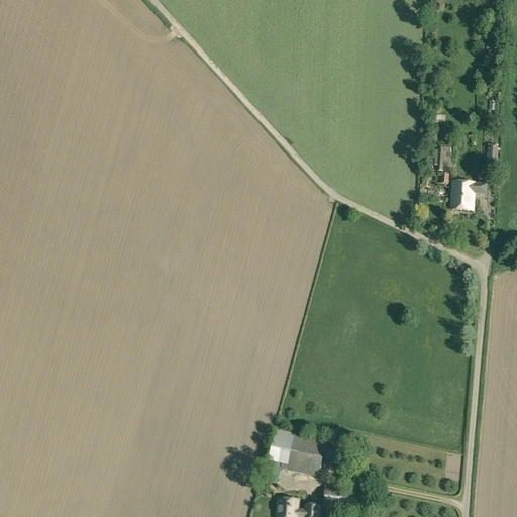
[(451,152),(451,146),(439,145),(438,149),(435,149),(434,166),(437,166),(437,171),(443,172),(444,152),(451,152)]
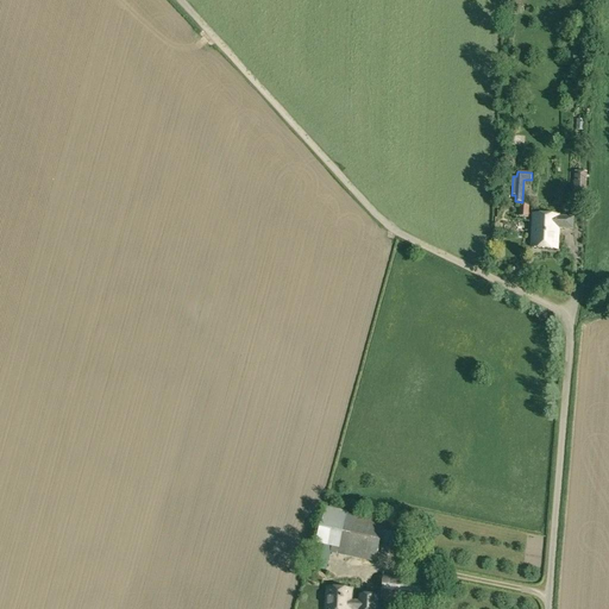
[(573,198),(586,199),(588,173),(575,171),(573,198)]
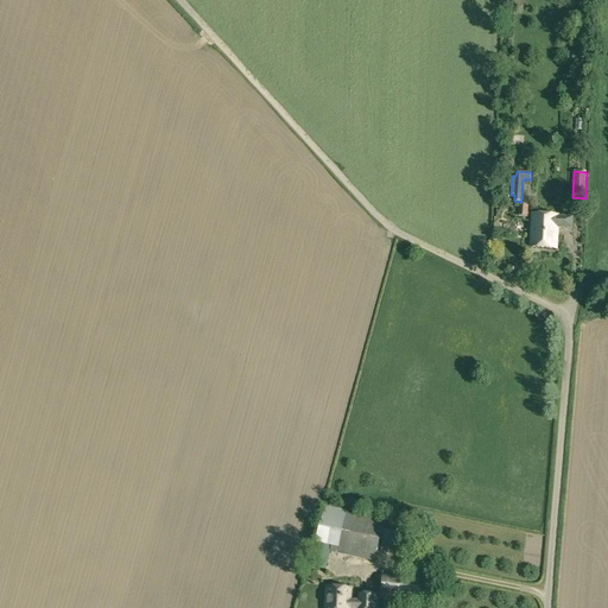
[(527,216),(529,206),(519,204),(518,216),(527,216)]
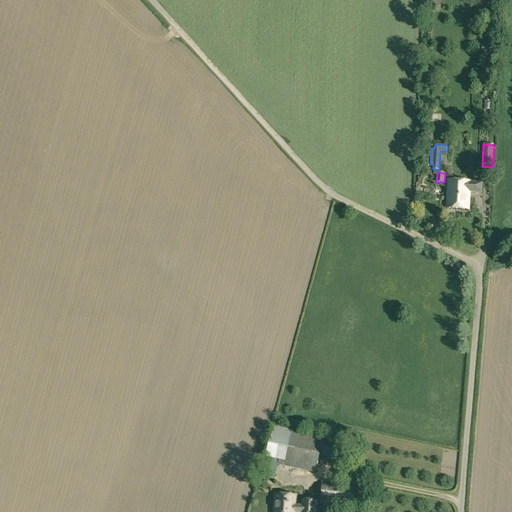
[(448,180),(447,208),(469,209),(470,192),(481,193),(482,183),(482,182),(470,182),(448,180)]
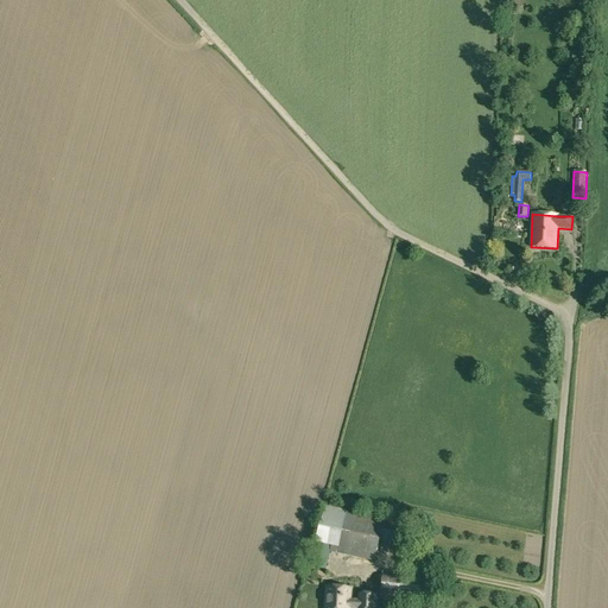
[(380,542),(394,545),(399,521),(325,506),(315,544),(312,543),(308,564),(325,570),(330,552),(374,562),(380,542)]
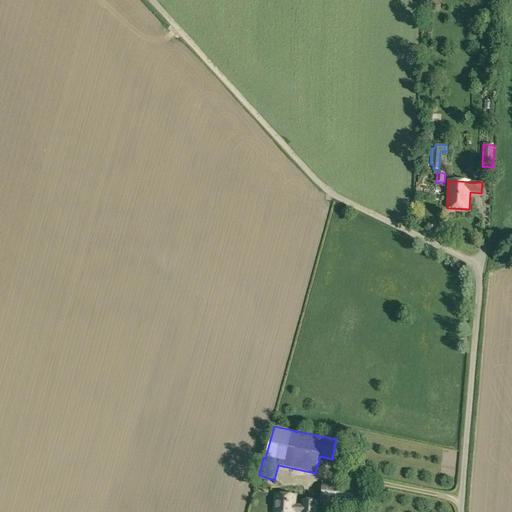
[(320,505),(360,508),(362,486),(322,483),(320,505)]
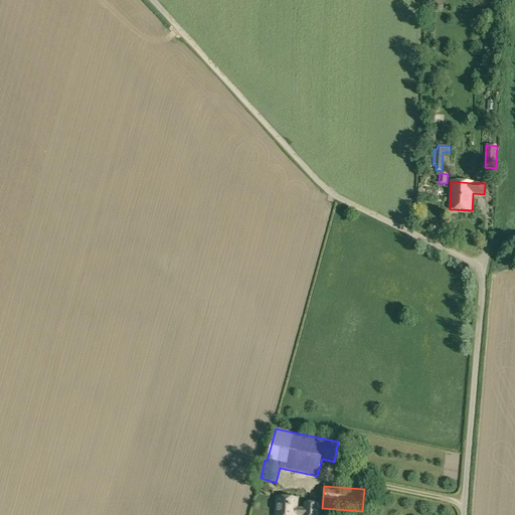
[(277,497),(275,514),(317,514),(318,504),(305,503),(305,509),(296,508),(297,499),(277,497)]
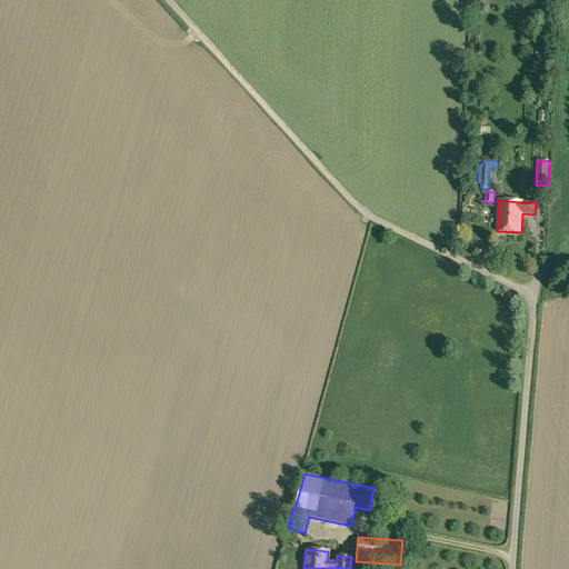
All buildings are outlined.
